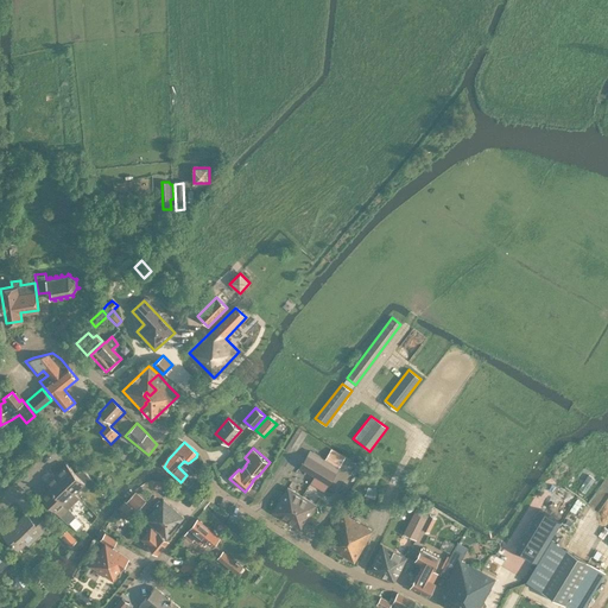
[(329,485),(342,462),(344,457),(333,450),(331,449),(324,461),(315,476),(329,485)]
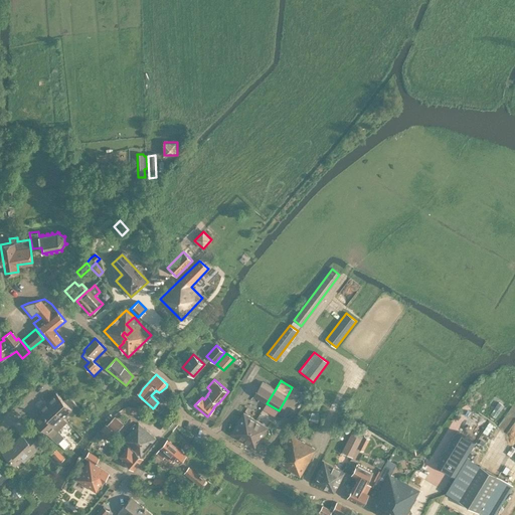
[(263,382),(260,388),(254,396),(267,403),(275,390),(263,382)]
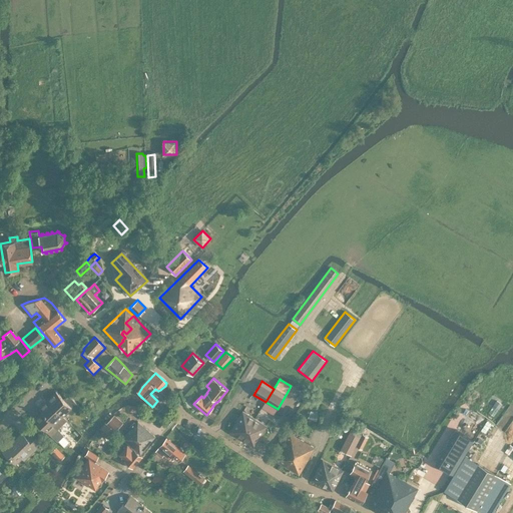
[(56,392),(47,401),(63,417),(68,412),(71,415),(80,407),(71,398),(66,403),(56,392)]
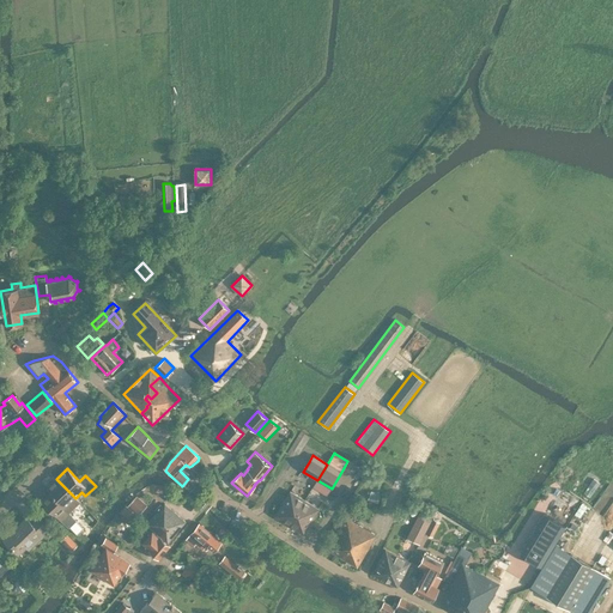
[(61,521),(70,513),(79,502),(76,498),(56,479),(47,489),(50,492),(42,501),(61,521)]
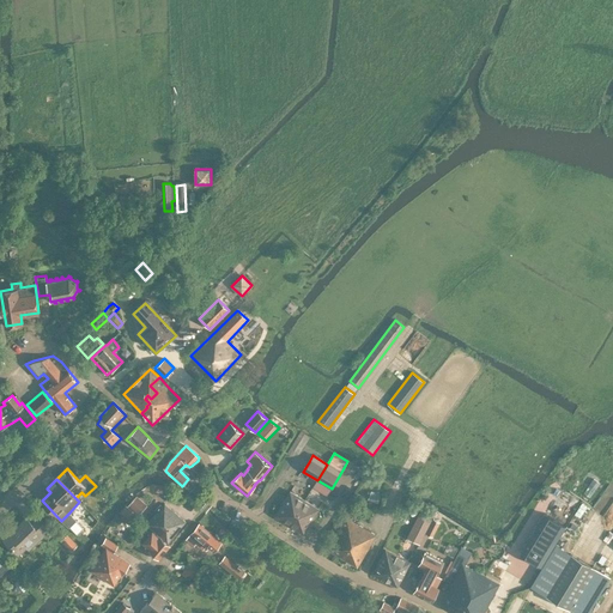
[(290,492),(286,499),(275,516),(290,526),(304,501),(290,492)]
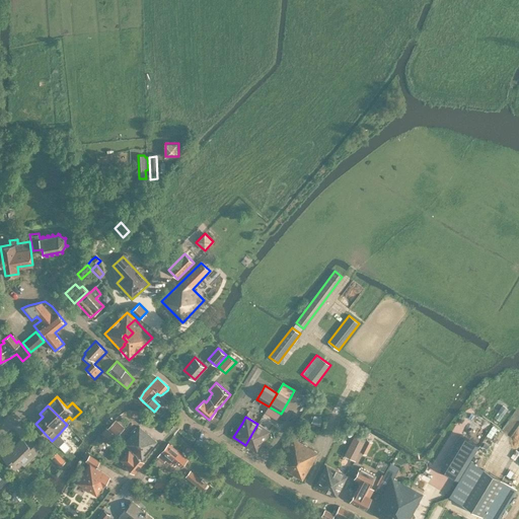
[(322,420),(314,417),(311,424),(319,427),(322,420)]
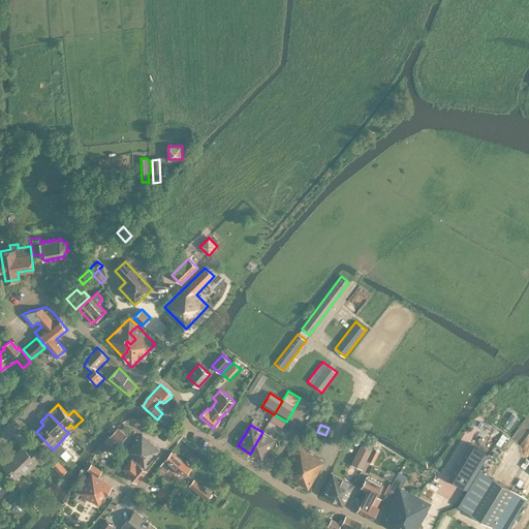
[(119,445),(126,437),(118,429),(111,437),(119,445)]
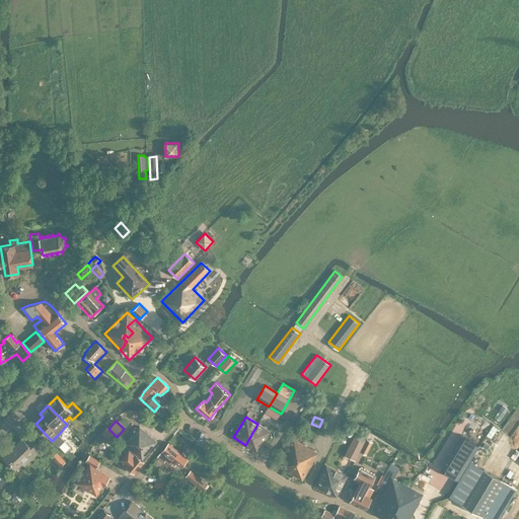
[(257,452),(264,442),(270,431),(257,424),(245,445),(257,452)]
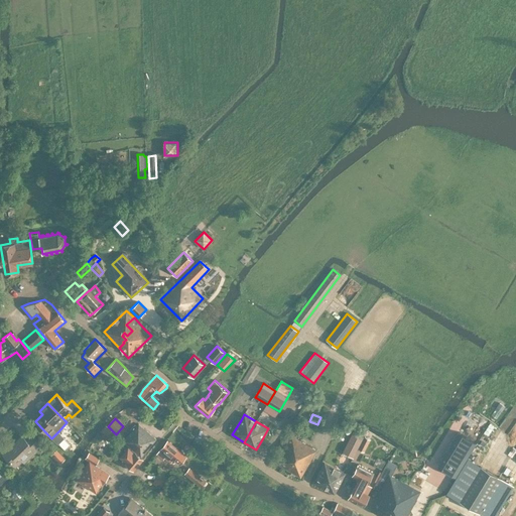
[(484,433),(493,437),(497,427),(489,423),(484,433)]
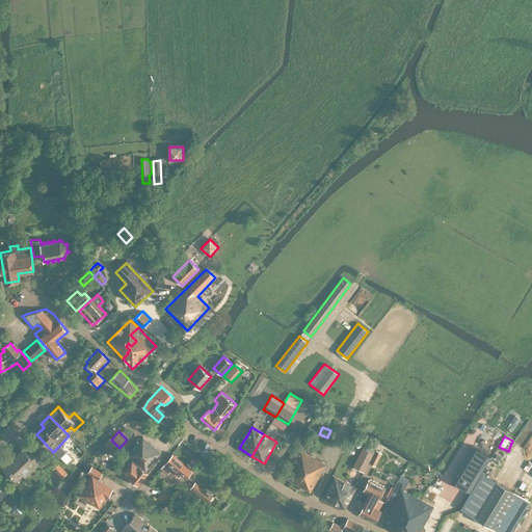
[(127,455),(136,463),(145,472),(161,453),(142,437),(127,455)]
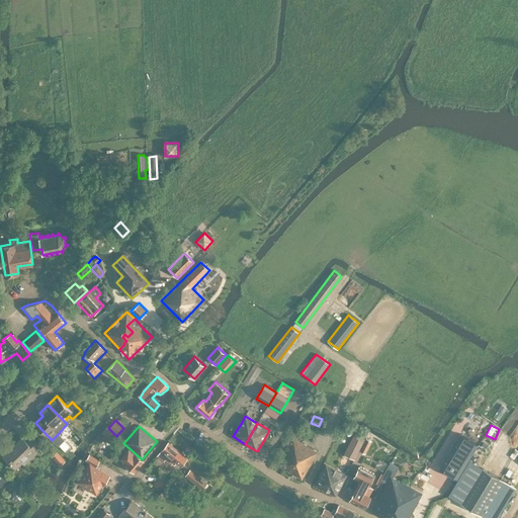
[(106,427),(100,434),(103,437),(102,438),(109,443),(115,436),(106,427)]
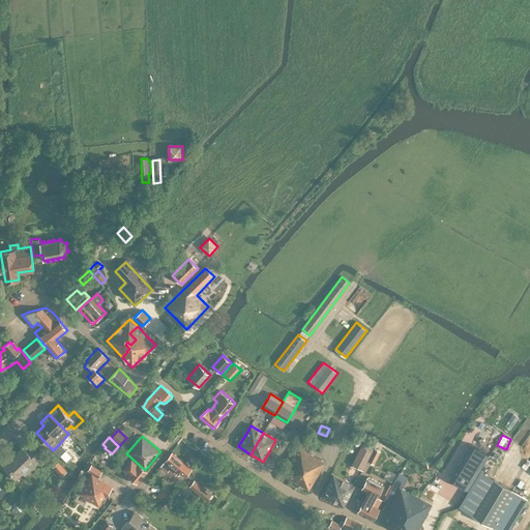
[(362,444),(356,458),(352,465),(362,470),(374,449),(362,444)]
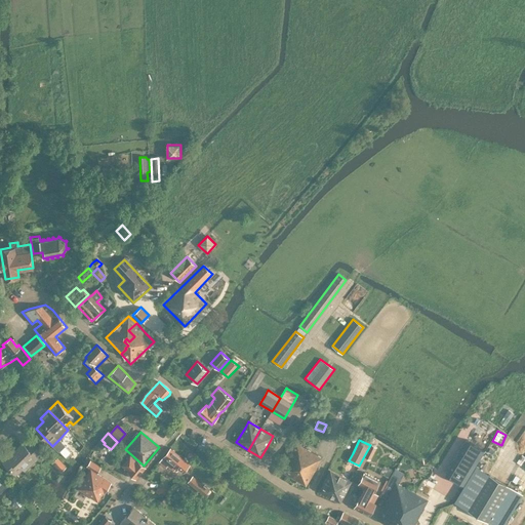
[(484,452),(466,441),(444,476),(462,487),(484,452)]
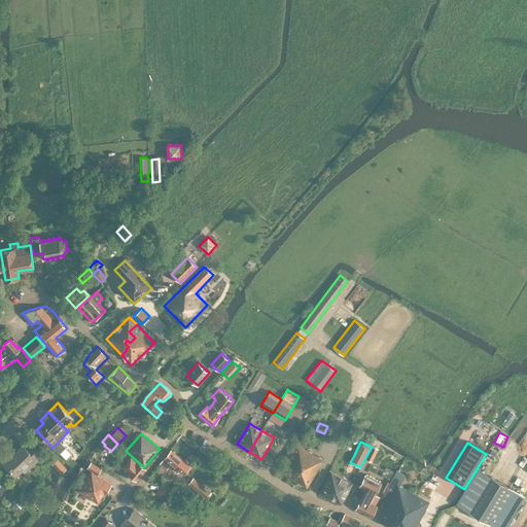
[(38,462),(42,457),(32,446),(26,451),(22,446),(14,453),(12,451),(8,456),(9,457),(3,463),(18,478),(23,471),(25,473),(38,461),(38,462)]
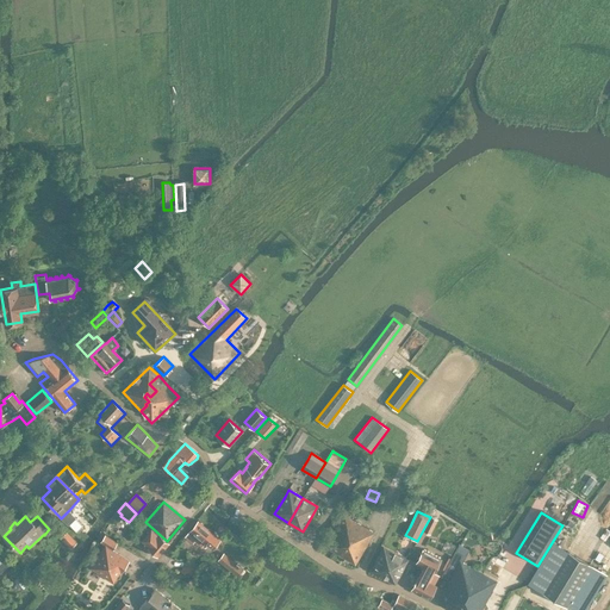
[(341,555),(360,524),(344,516),(327,547),(341,555)]
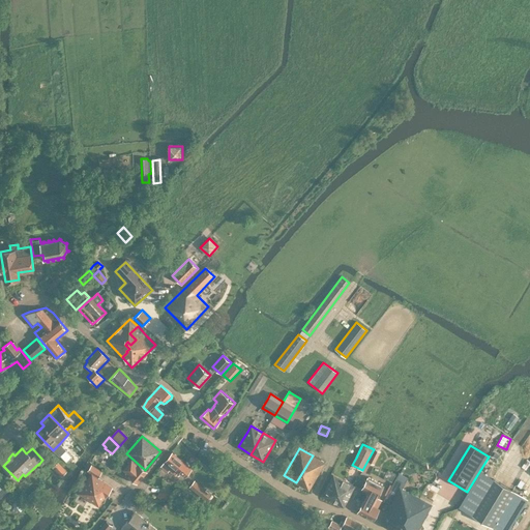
[(380,451),(375,448),(367,461),(374,464),(380,451)]
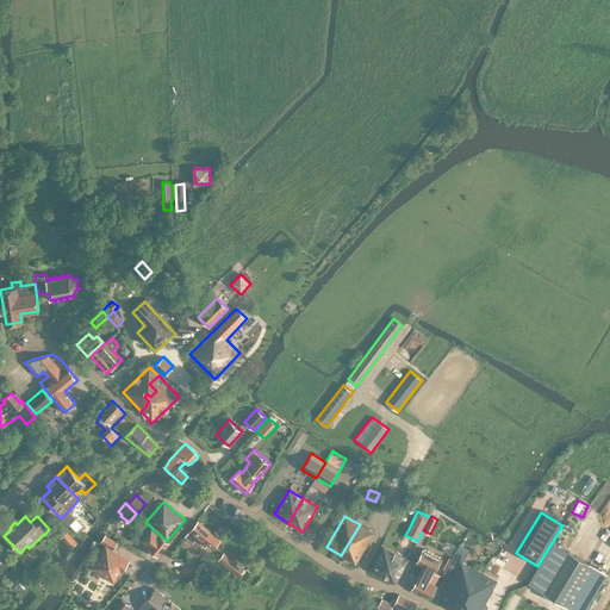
[(190,540),(193,543),(195,541),(203,547),(206,542),(213,548),(221,539),(198,521),(187,535),(191,537),(190,540)]
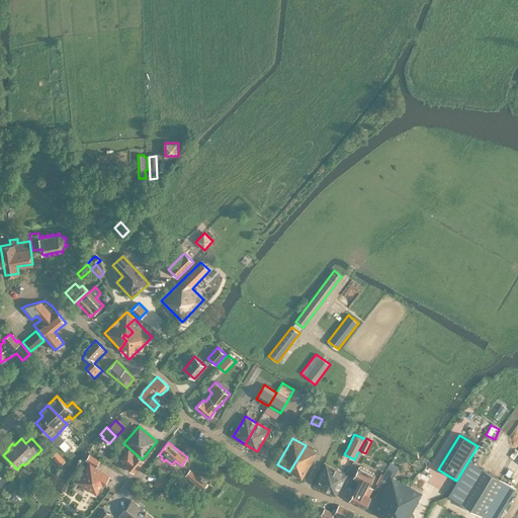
[(306,445),(289,471),(293,475),(292,477),(295,479),(296,476),(301,480),(318,452),(306,445)]
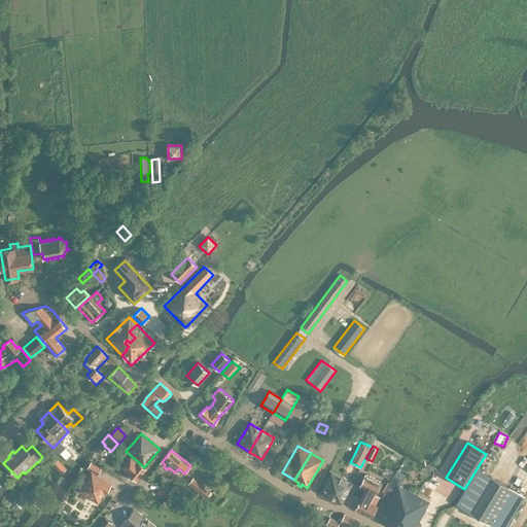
[(147,469),(144,467),(135,459),(134,460),(131,457),(121,467),(126,470),(125,471),(136,480),(147,469)]
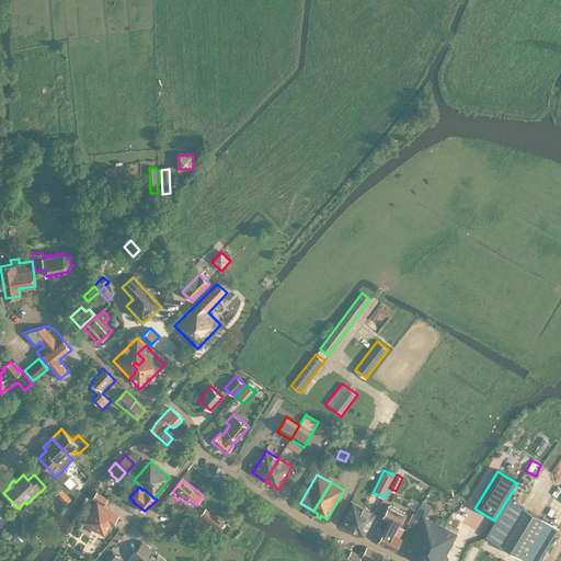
[(56,495),(65,505),(71,500),(61,490),(56,495)]
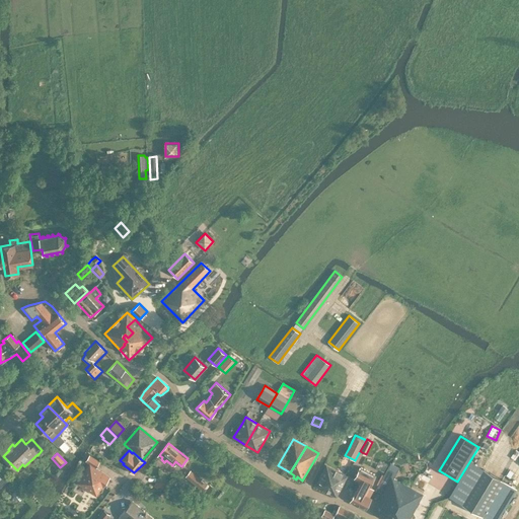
[(89,455),(85,461),(95,468),(99,462),(89,455)]
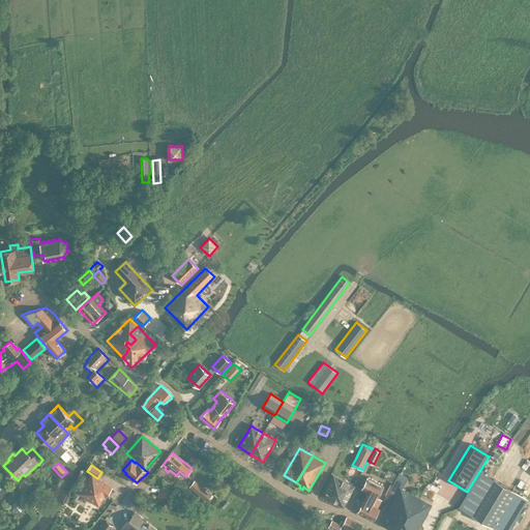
[(480,471),(459,507),(496,529),(507,529),(509,527),(526,499),(480,471)]
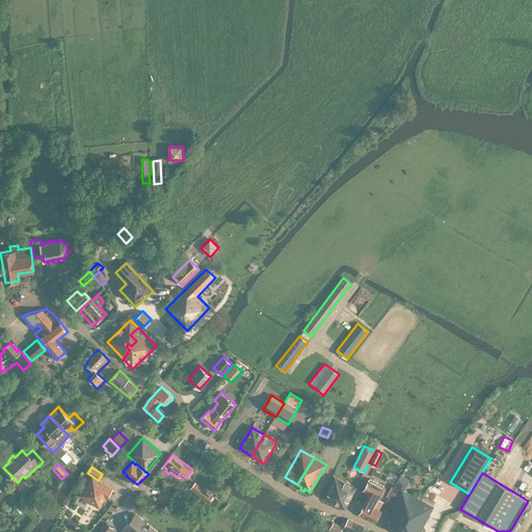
[(92,476),(80,496),(99,507),(105,498),(106,499),(112,489),(92,476)]
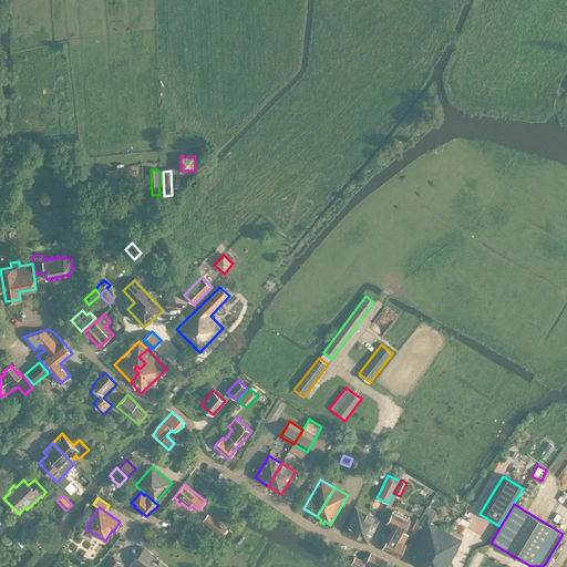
[(346,531),(368,543),(379,521),(357,508),(346,531)]
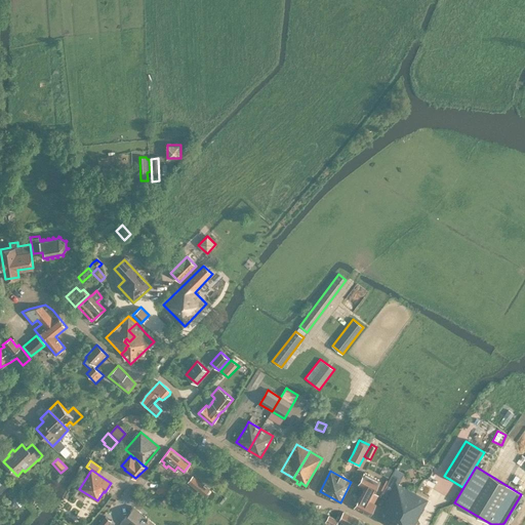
[(358,484),(364,487),(354,508),(370,516),(375,505),(373,503),(378,495),(374,493),(380,481),(364,473),(358,484)]
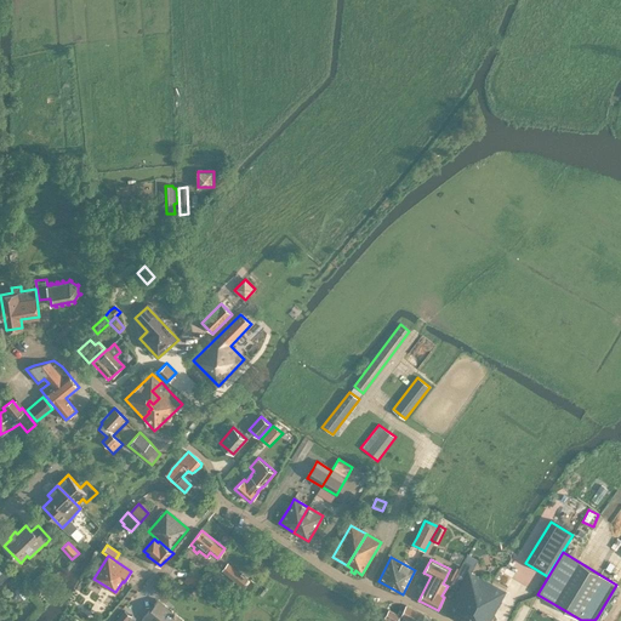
[(222,571),(235,582),(243,587),(248,580),(228,564),(222,571)]
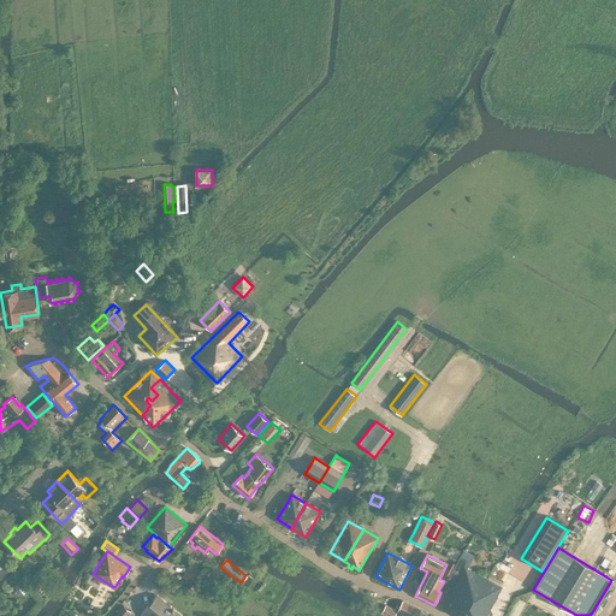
[(452,578),(458,563),(451,560),(446,575),(452,578)]
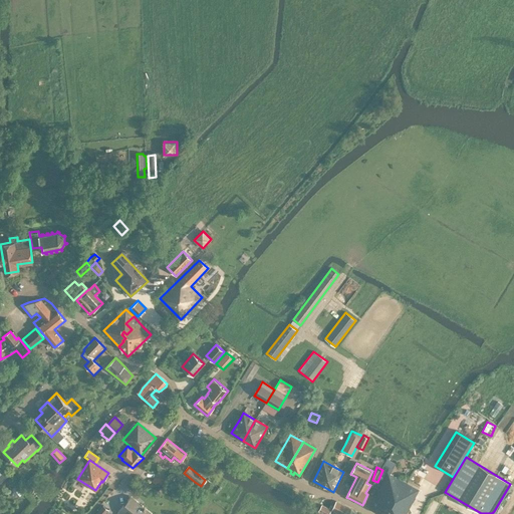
[(383,468),(382,470),(377,482),(382,485),(369,509),(378,513),(405,513),(419,489),(389,473),(390,471),(383,468)]
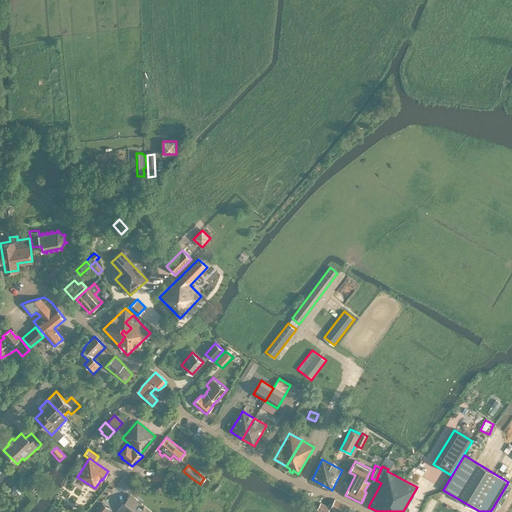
[(166,475),(159,469),(153,476),(161,482),(166,475)]
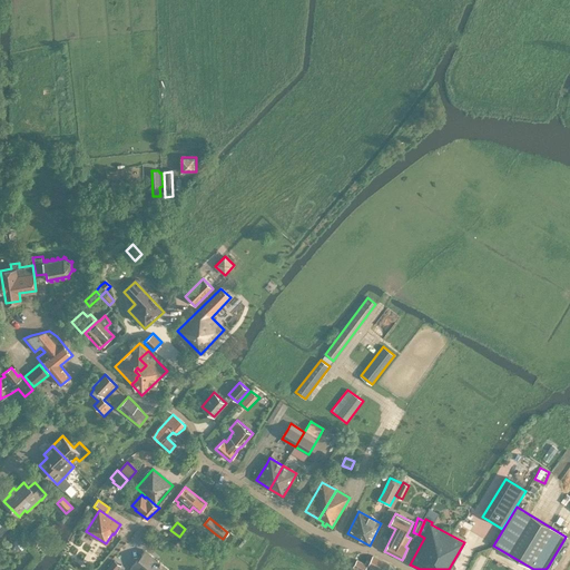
[(19,551),(20,550),(22,552),(28,547),(18,537),(12,542),(15,544),(13,546),(12,547),(12,549),(13,551),(16,551),(17,552),(19,551)]
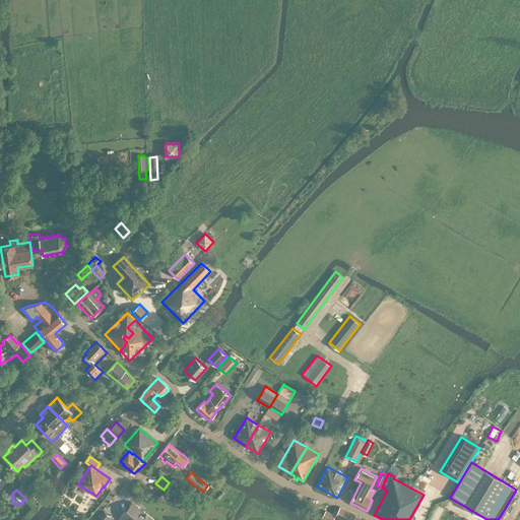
[(119,519),(120,519),(153,519),(133,503),(119,519)]
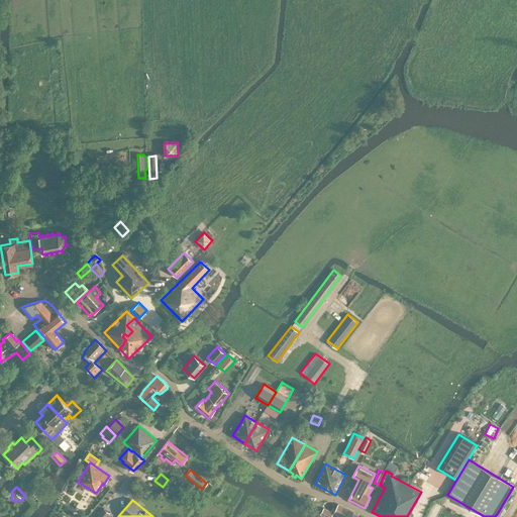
[(353,513),(338,505),(335,511),(332,510),(331,512),(323,508),(320,514),(326,516),(330,516),(333,513),(340,516),(355,516),(356,516),(353,513)]
